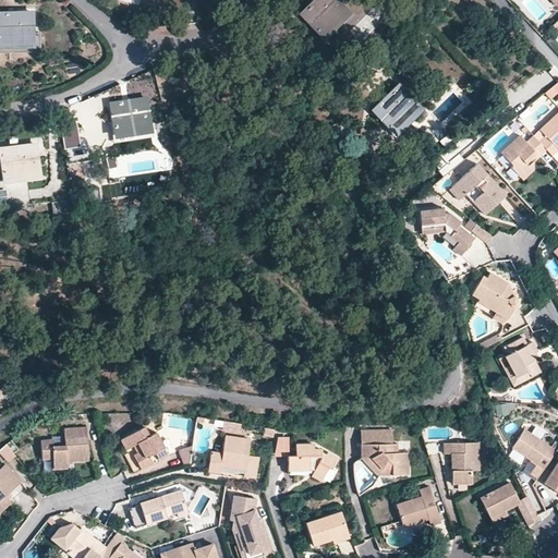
[(340,21),(349,13),(336,0),(314,0),(301,13),(322,35),(338,20),(340,21)]
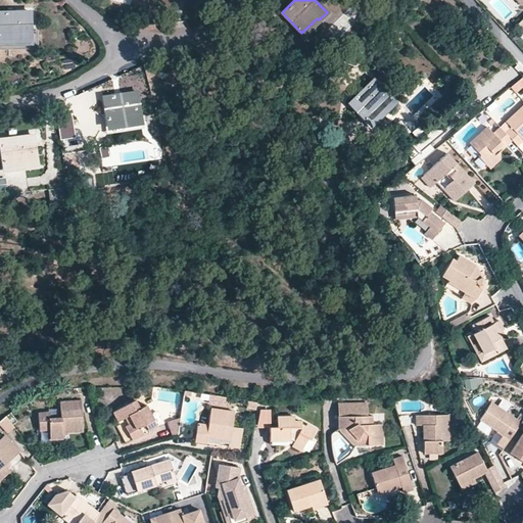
[(18,43),(30,43),(29,11),(0,11),(0,41),(18,41),(18,43)]
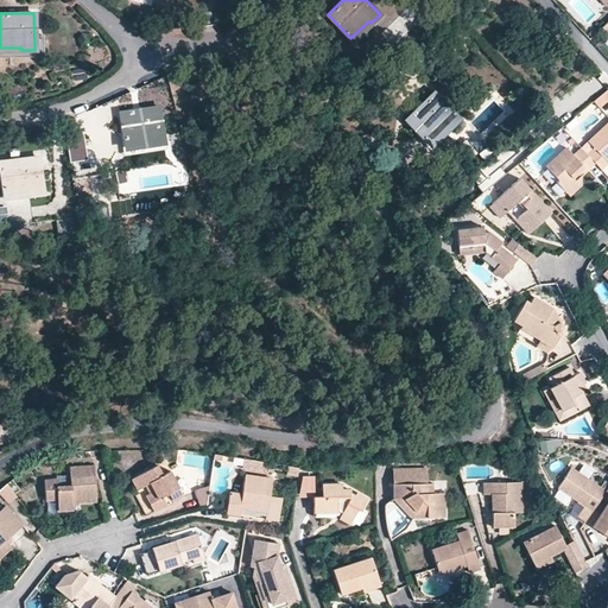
[(607,97),(607,87),(594,99),(600,106),(607,97)]
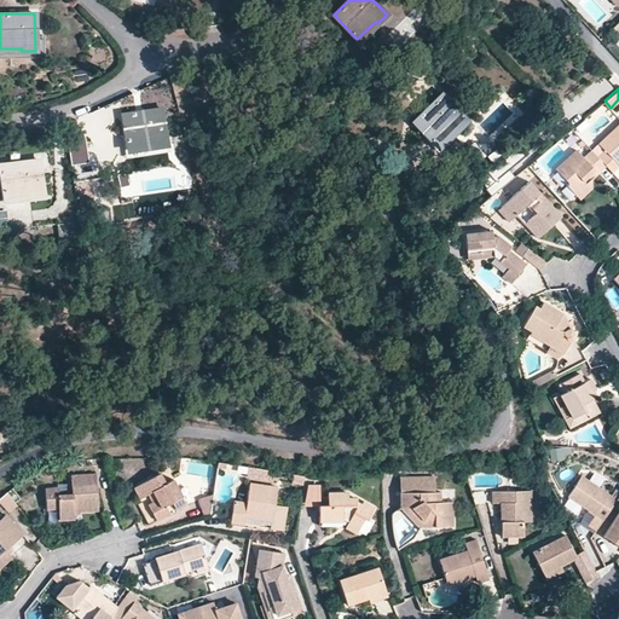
[(457,131),(468,121),(441,93),(412,120),(435,146),(455,128),(457,131)]
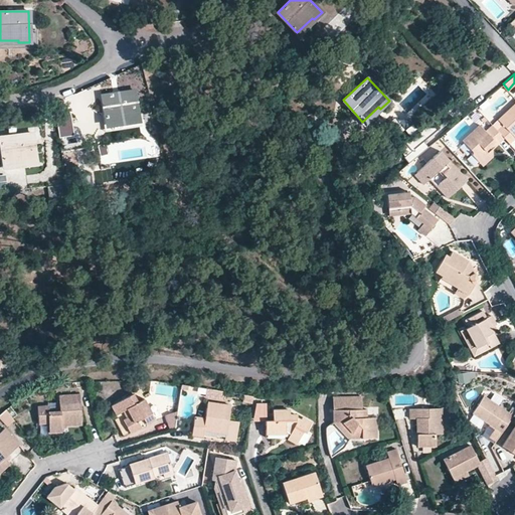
[(102,96),(106,123),(127,120),(127,122),(138,121),(134,91),(102,96)]
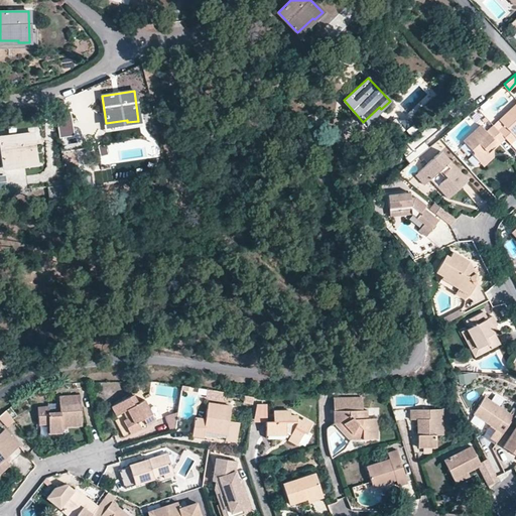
[(506,136),(511,142),(515,137),(515,136),(515,135),(515,133),(515,104),(494,124),(506,136)]
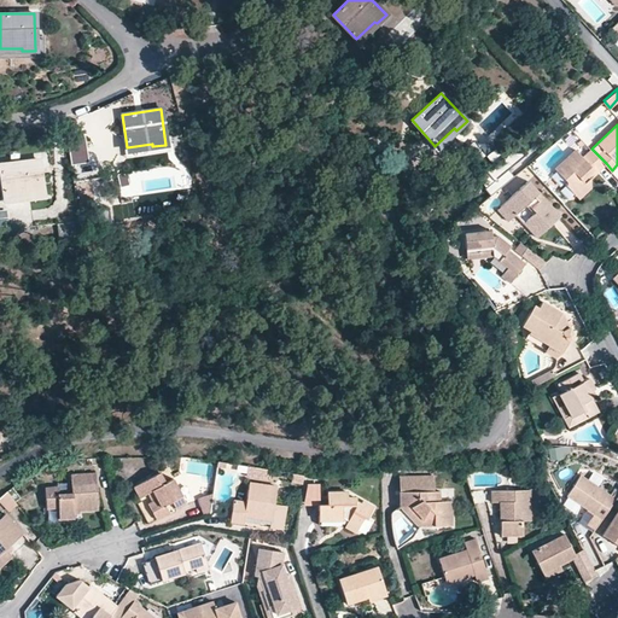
[(606,163),(592,149),(583,156),(576,149),(555,167),(567,180),(565,182),(575,193),(586,184),(586,182),(606,163)]
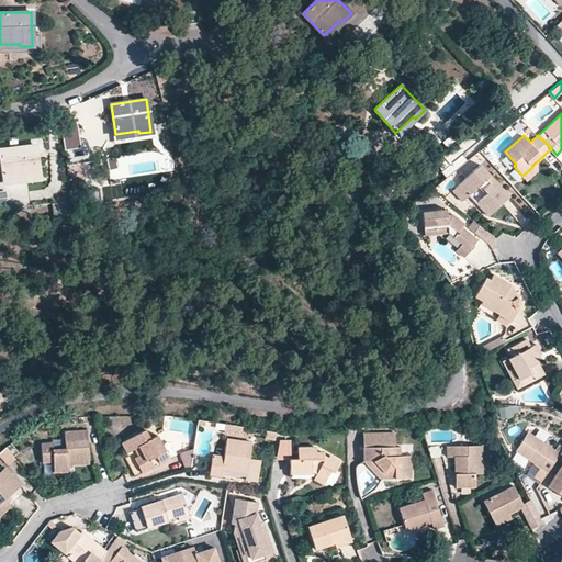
[(26,180),(38,179),(35,145),(0,148),(0,149),(3,179),(26,177),(26,180)]
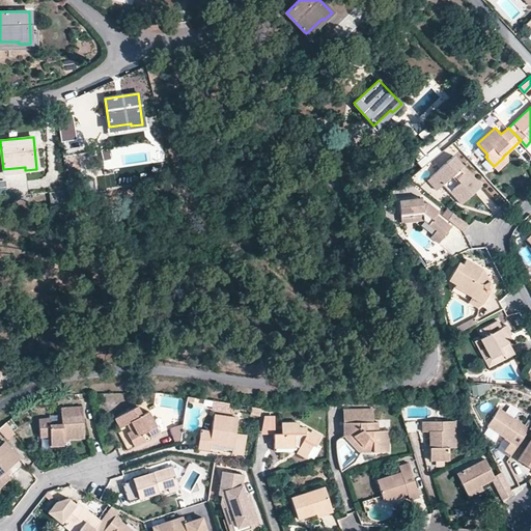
[(481,183),(454,152),(430,174),(440,185),(453,172),(460,179),(452,186),(465,199),(481,183)]
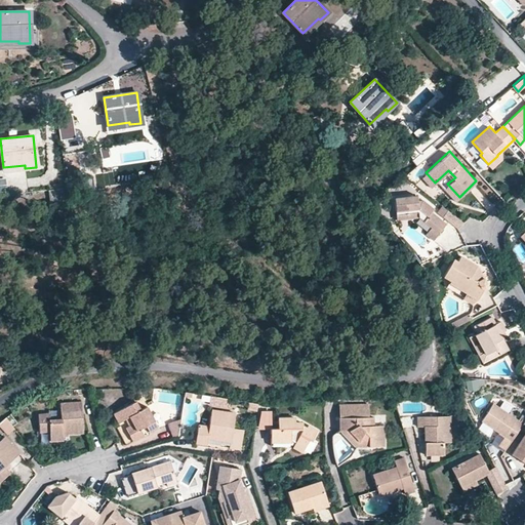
[(501,159),(497,156),(488,164),(491,168),(501,159)]
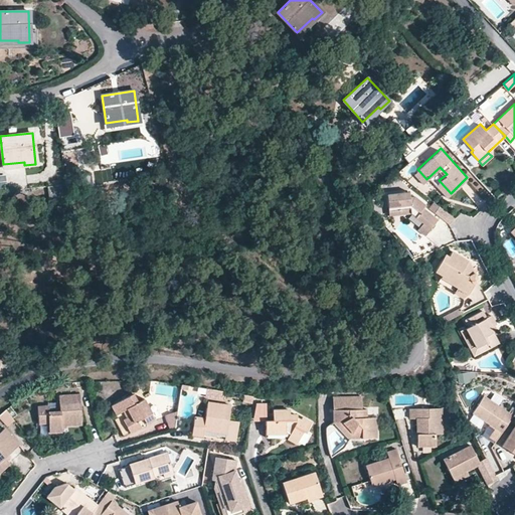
[(426,179),(417,169),(414,172),(423,181),(426,179)]
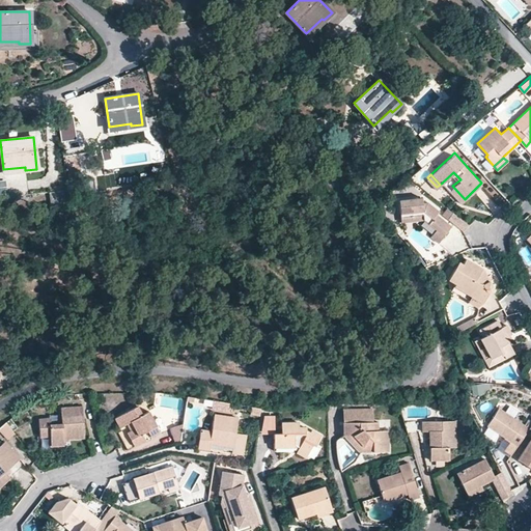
[(465,199),(452,186),(450,189),(462,201),(465,199)]
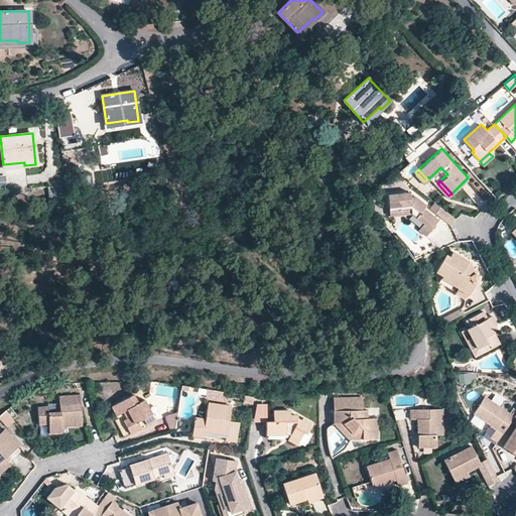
[(408,191),(387,195),(389,212),(410,209),(411,213),(423,222),(421,225),(429,231),(439,219),(425,208),(427,204),(416,196),(409,197),(408,191)]
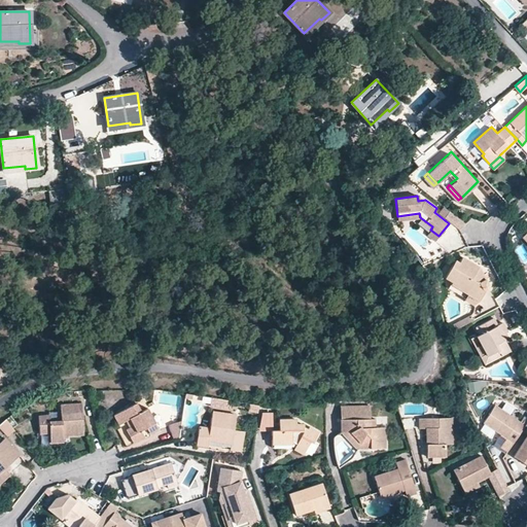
[(455,213),(445,205),(440,212),(450,221),(455,213)]
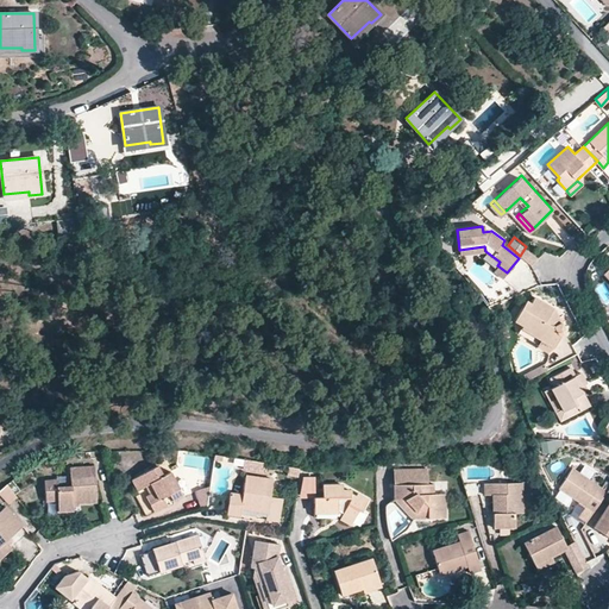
[(527,299),(515,318),(523,322),(522,326),(553,345),(562,333),(563,334),(565,331),(552,307),(534,295),(531,300),(527,299)]
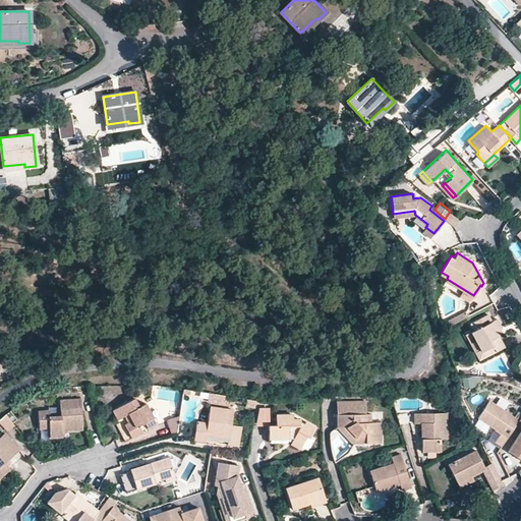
[(470,301),(473,295),(447,279),(444,283),(460,292),(459,293),(470,301)]
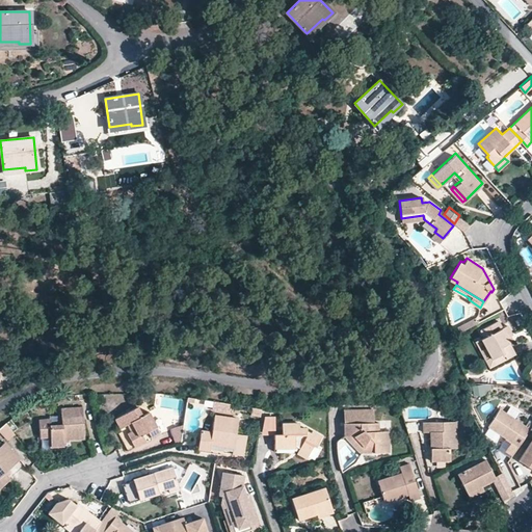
[(504,336),(508,334),(510,334),(505,323),(500,325),(497,319),(483,325),(486,333),(482,335),(479,337),(488,356),(501,351),(504,356),(510,353),(505,342),(507,341),(504,336)]
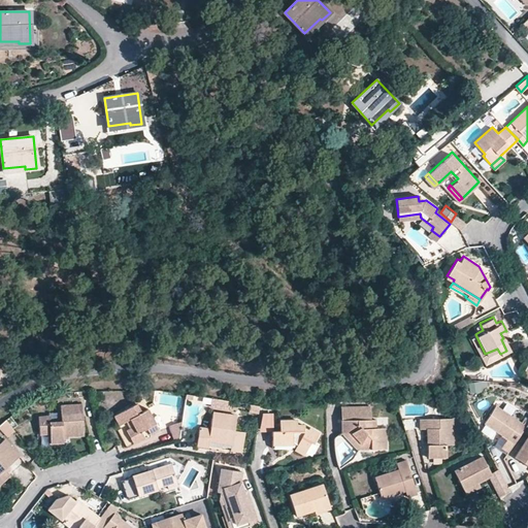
[(488,360),(500,354),(497,349),(485,354),(488,360)]
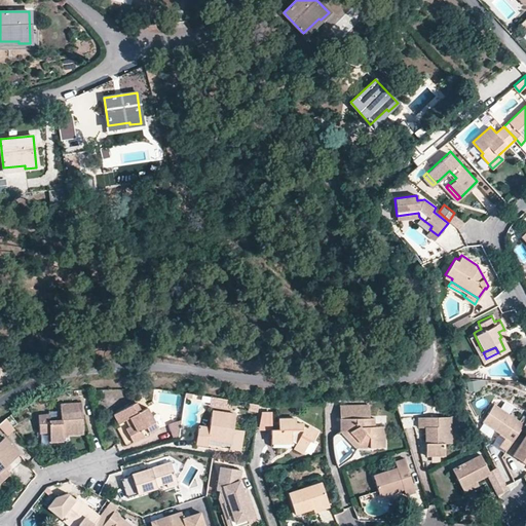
[(484,389),(482,381),(470,384),(472,393),(484,389)]
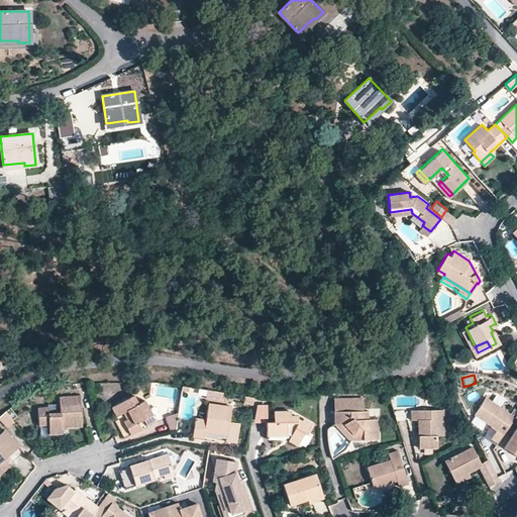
[(223,393),(207,390),(205,399),(222,401),(223,393)]
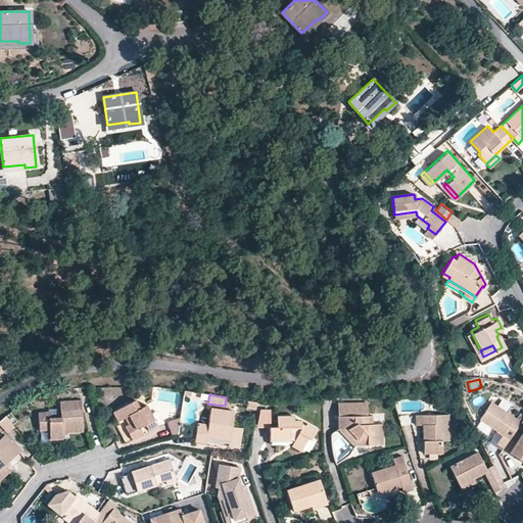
[(63,437),(63,434),(62,431),(68,431),(83,430),(82,399),(60,400),(61,416),(50,417),(50,411),(38,412),(39,429),(49,428),(50,437),(63,437)]
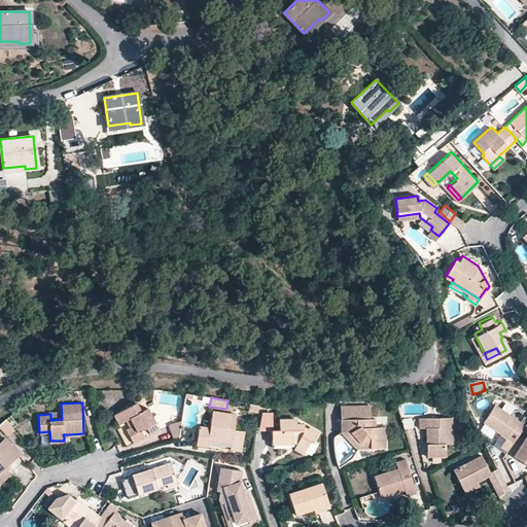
[(133,426),(129,428),(126,429),(133,443),(145,437),(141,430),(146,428),(149,434),(159,429),(147,410),(141,412),(136,402),(120,412),(125,421),(129,419),(133,426)]
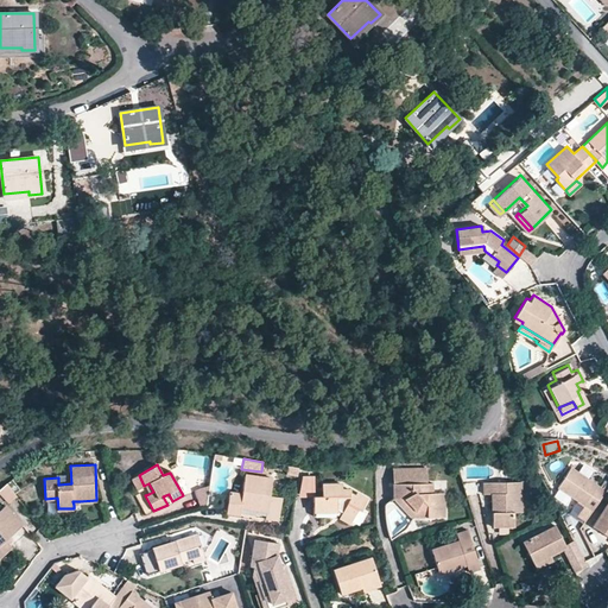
[(428,468),(392,469),(393,482),(428,481),(428,468)]
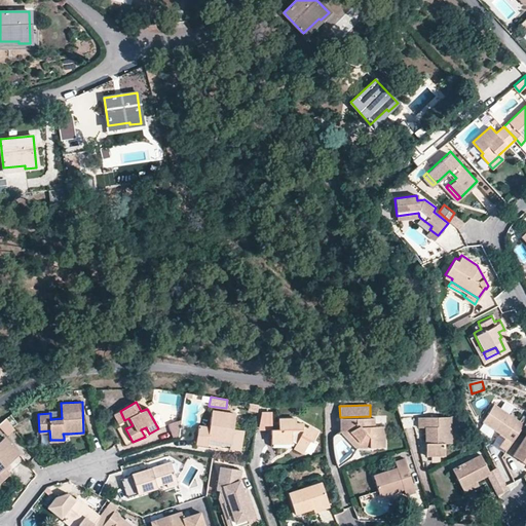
[(512,443),(524,425),(494,405),(484,418),(494,426),(493,429),(499,434),(512,443)]
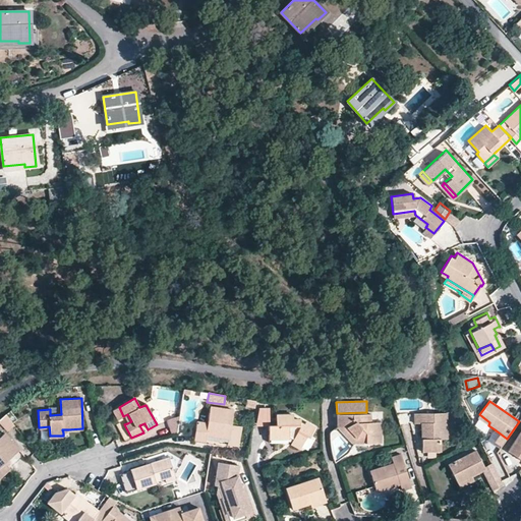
[(258,405),(255,424),(270,425),(270,405),(258,405)]
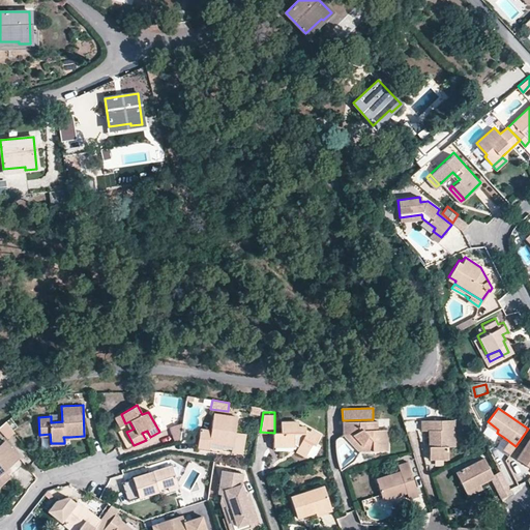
[(211,443),(233,445),(232,451),(243,452),(246,433),(236,431),(237,416),(213,413),(211,429),(201,428),(199,446),(210,447),(211,443)]
